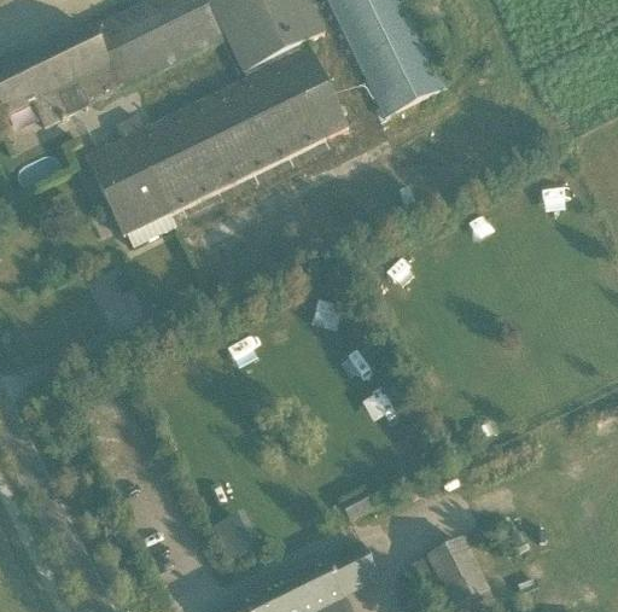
[(33,103),(45,126),(222,38),(203,0),(147,0),(0,71),(0,110),(4,117),(33,103)]
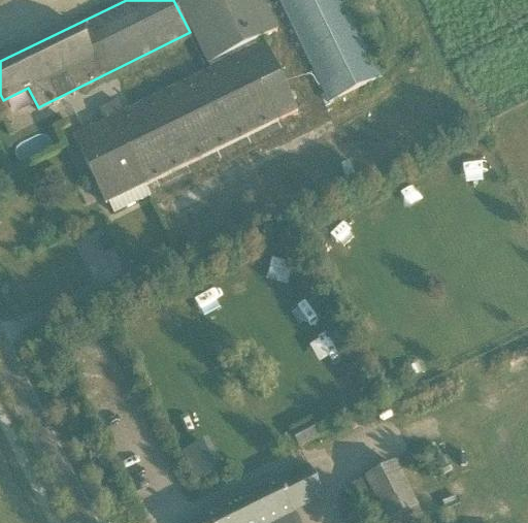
[(177,0),(210,67),(264,41),(262,36),(276,29),(262,0),(177,0)]
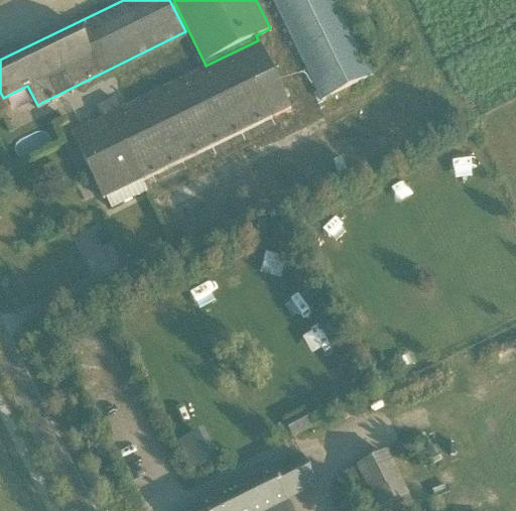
[(273,0),(321,99),(371,75),(335,0),(273,0)]
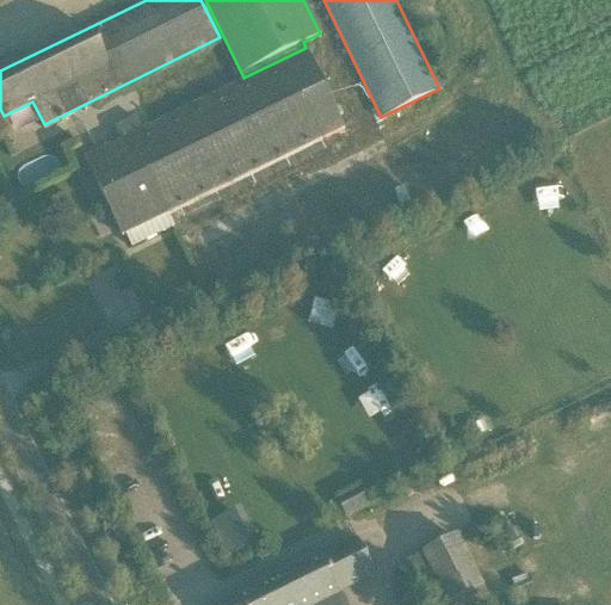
[(306,48),(244,78),(85,155),(122,233),(344,125),(306,48)]
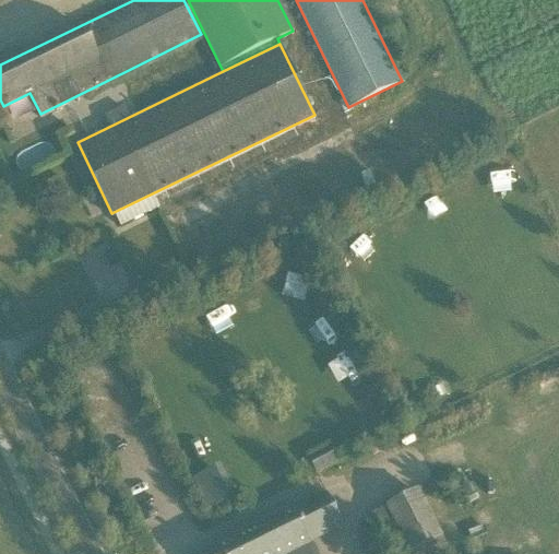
[(482,166),(490,184),(509,175),(500,157),(482,166)]
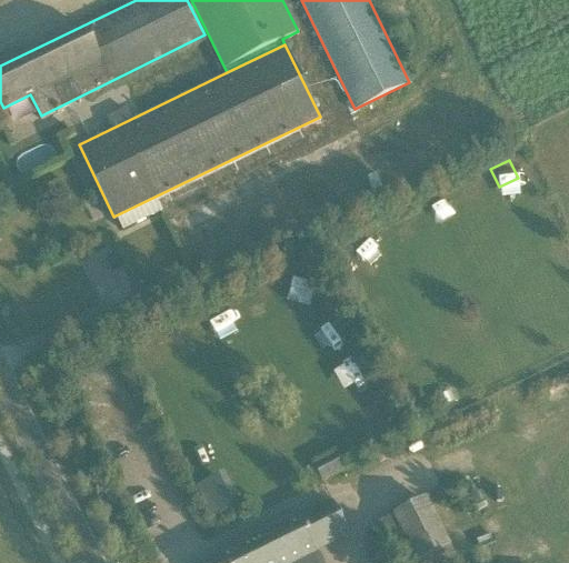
[(319,345),(339,338),(332,319),(311,327),(319,345)]
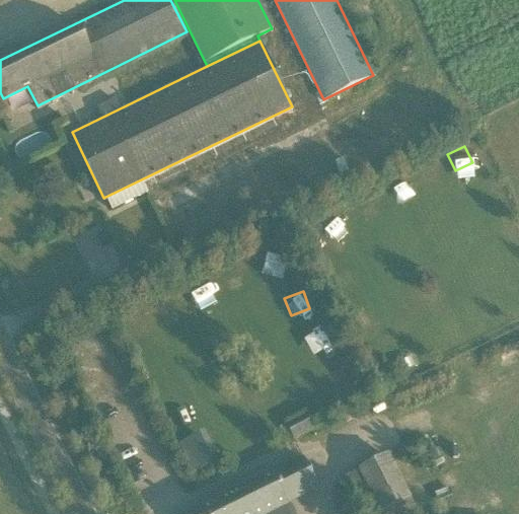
[(353,313),(359,329),(375,322),(369,307),(353,313)]
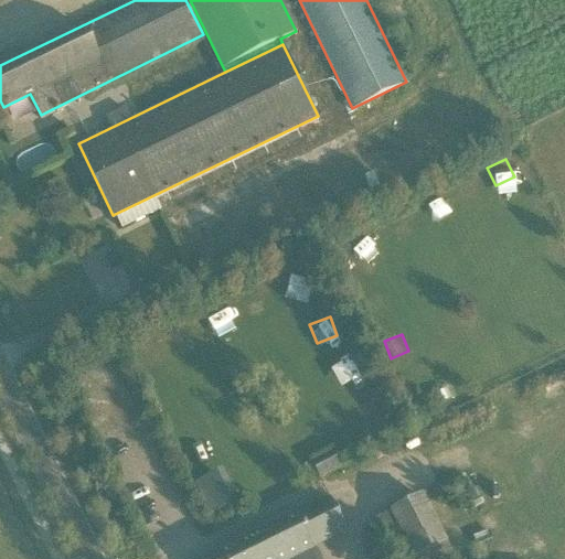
[(317,472),(339,464),(332,447),(310,454),(317,472)]
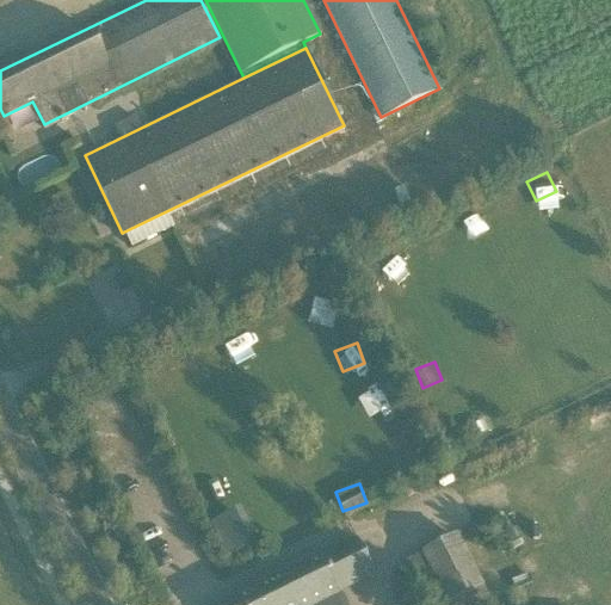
[(233,510),(211,520),(228,554),(250,543),(233,510)]
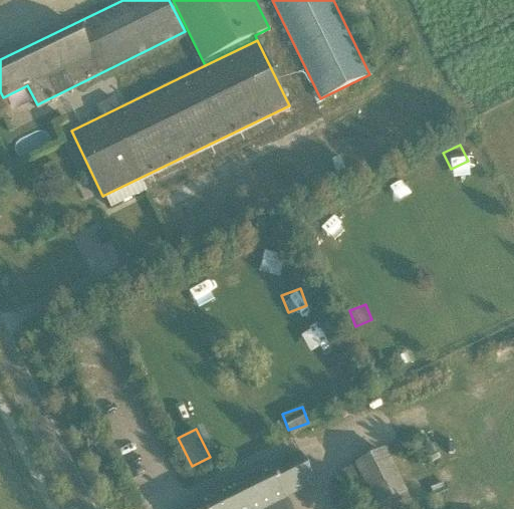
[(338,473),(355,508),(374,508),(376,508),(422,508),(434,503),(426,483),(406,493),(384,451),(338,473)]
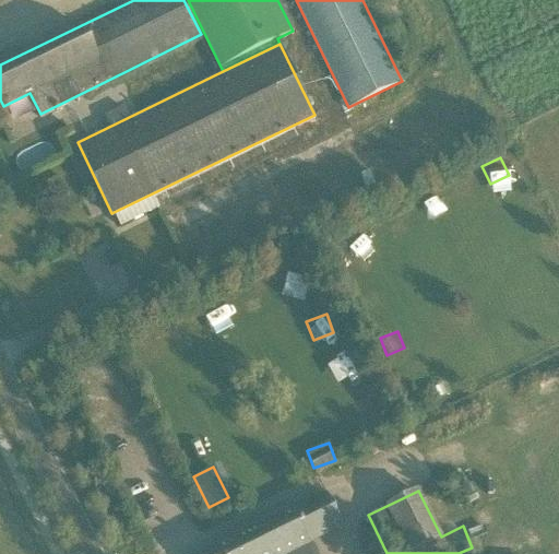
[(294,505),(199,553),(318,553),(311,540),(302,523),(334,508),(326,492),(295,507),(294,505)]
